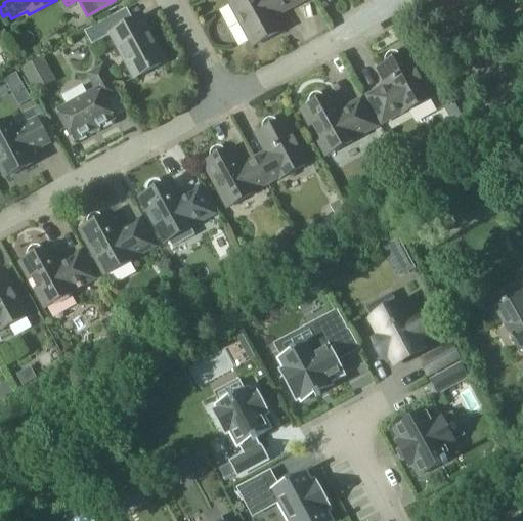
[(280,12),(304,0),(227,0),(252,45),(280,30),(272,13),(279,10),(280,12)]
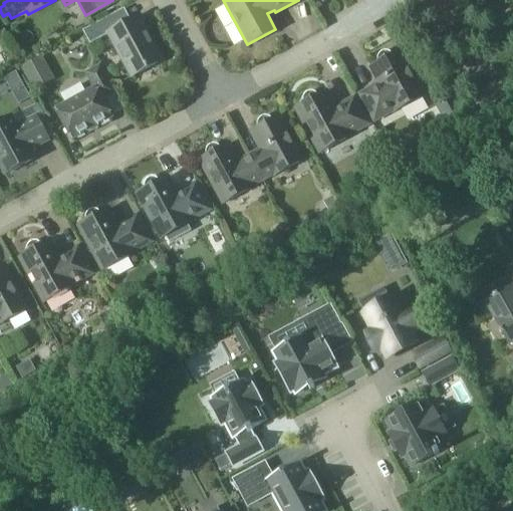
[(160,60),(137,16),(118,26),(111,14),(87,27),(94,40),(108,33),(132,75),(160,60)]
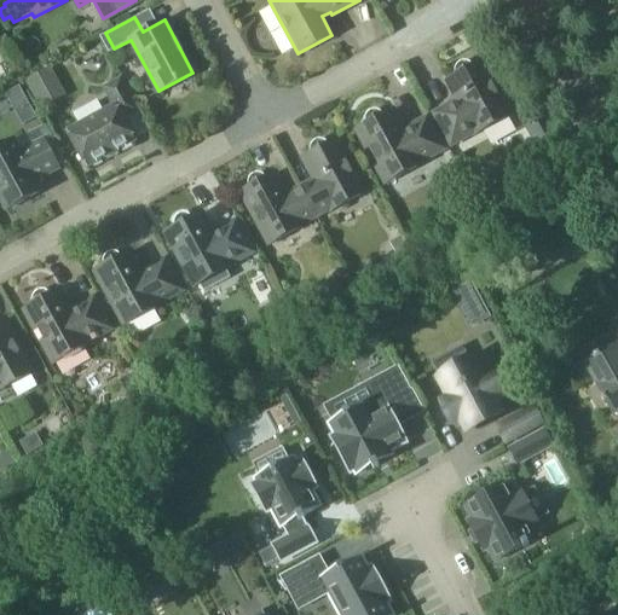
[(481,63),(481,62),(472,67),(468,63),(463,62),(458,63),(455,67),(454,71),(455,76),(445,81),(446,82),(448,81),(457,100),(433,114),(450,144),(474,131),(474,132),(473,133),(474,134),(509,115),(509,114),(508,114),(480,64),(481,63)]
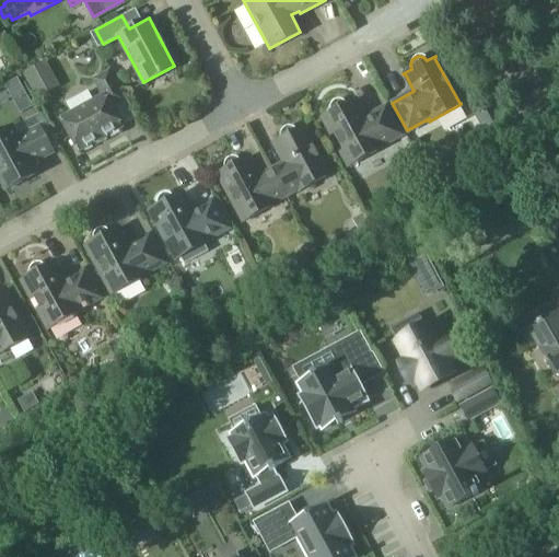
[(22,71),(36,96),(59,84),(45,58),(22,71)]
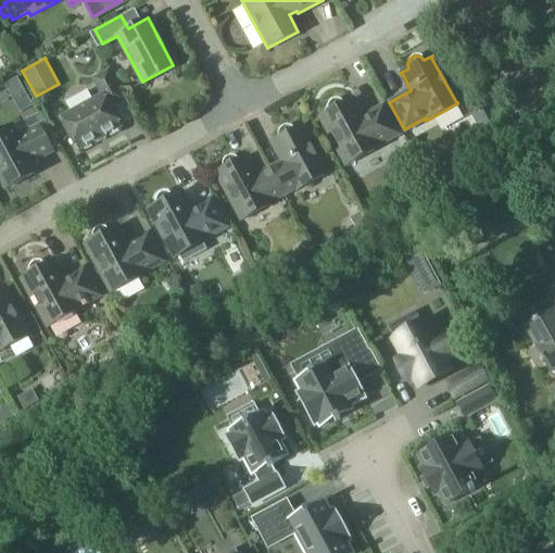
[(60,117),(76,149),(120,125),(109,105),(123,99),(106,70),(92,78),(101,96),(60,117)]
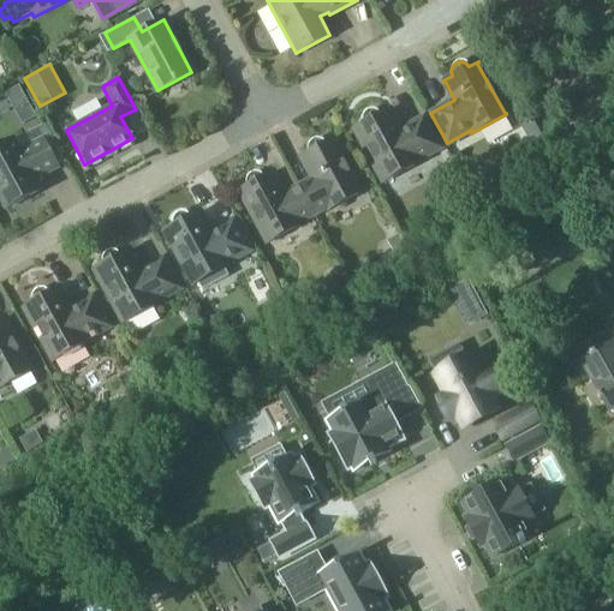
[(22,123),(36,114),(29,103),(16,111),(22,123)]
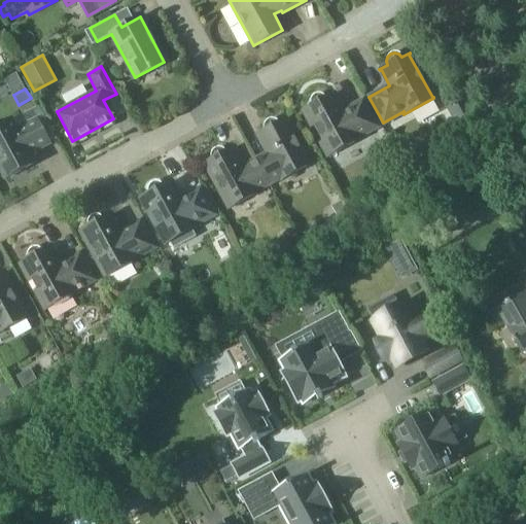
[(455,97),(445,102),(464,138),(470,135),(482,129),(462,93),(455,97)]
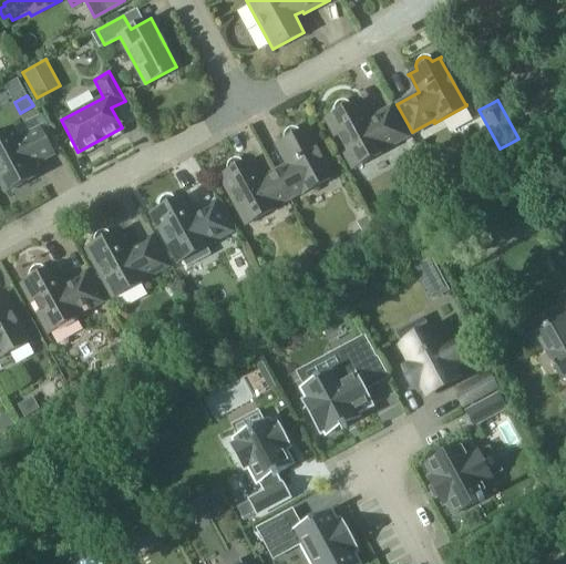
[(352,167),(384,150),(384,149),(382,150),(382,149),(404,136),(389,109),(367,121),(358,103),(359,102),(358,101),(350,105),(347,102),(342,101),(338,102),(335,105),(332,110),(333,114),(326,119),(326,120),(328,119),(352,165),(351,166),(352,167)]
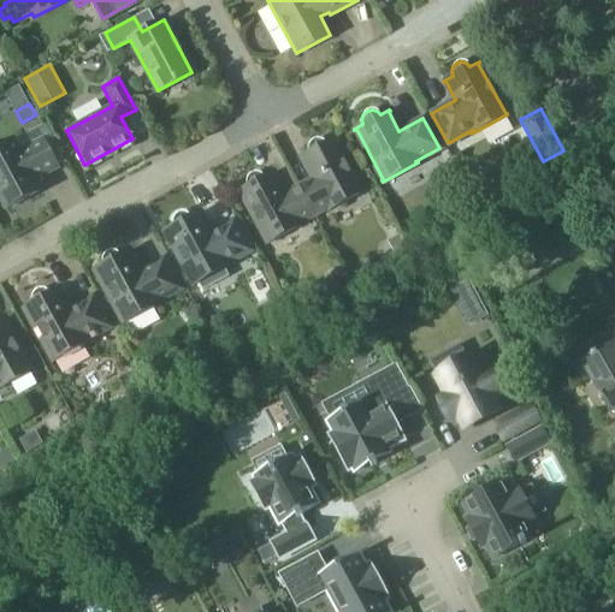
[(0,197),(5,208),(40,189),(31,173),(37,170),(41,176),(57,166),(42,140),(19,152),(12,138),(0,144),(0,197)]
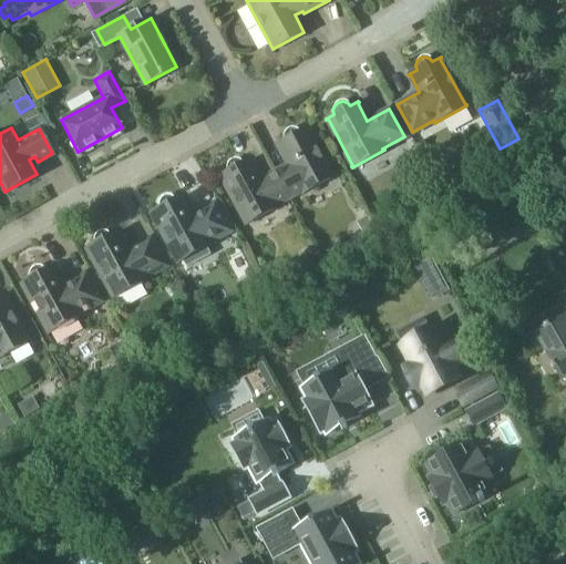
[(274,172),(288,197),(301,191),(302,193),(332,176),(331,175),(330,176),(306,131),(307,130),(307,129),(299,132),(297,129),(291,127),(287,129),(284,132),(283,136),(284,141),(276,145),(277,146),(278,145),(286,160),(289,161),(288,164),(274,172)]
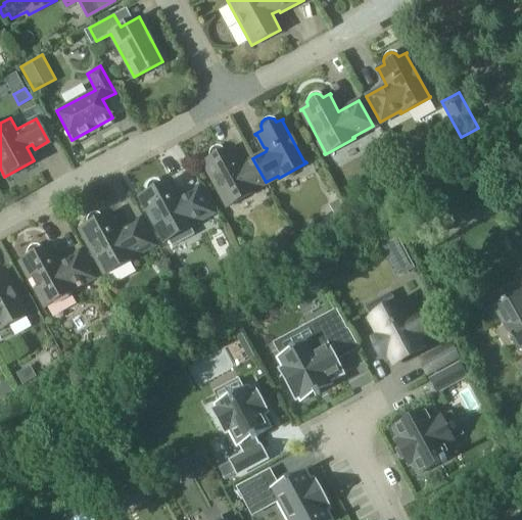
[(266,182),(252,158),(240,166),(236,164),(237,161),(230,149),(231,148),(231,147),(224,150),(221,147),(217,146),(212,147),(209,150),(208,154),(209,158),(202,162),(203,163),(204,162),(227,204),(226,205),(226,206),(254,191),(252,189),(266,182)]
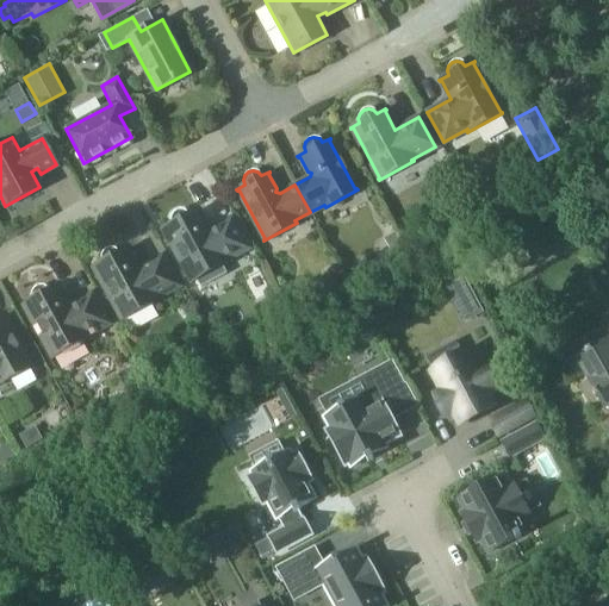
[(171,224),(162,229),(163,230),(165,230),(192,280),(190,280),(191,281),(196,279),(199,287),(225,273),(222,264),(225,262),(225,261),(224,262),(223,261),(247,248),(230,218),(206,231),(197,212),(198,211),(197,210),(188,214),(185,211),(180,210),(175,211),(172,214),(169,219),(171,224)]
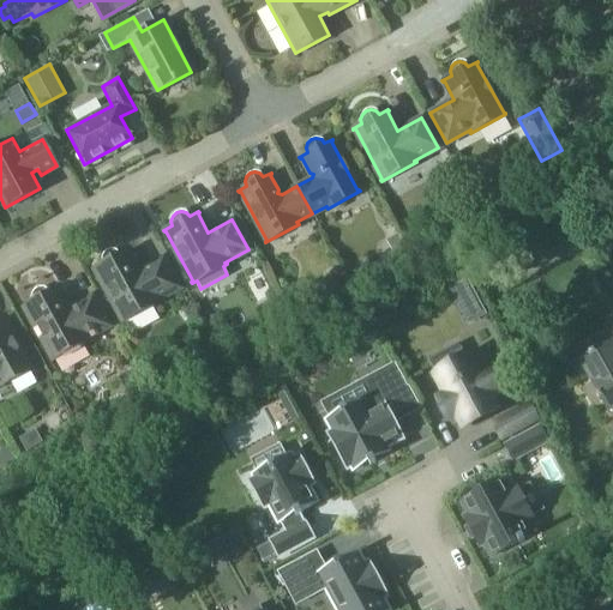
[(396,249),(401,243),(397,235),(389,235),(384,242),(389,249),(396,249)]
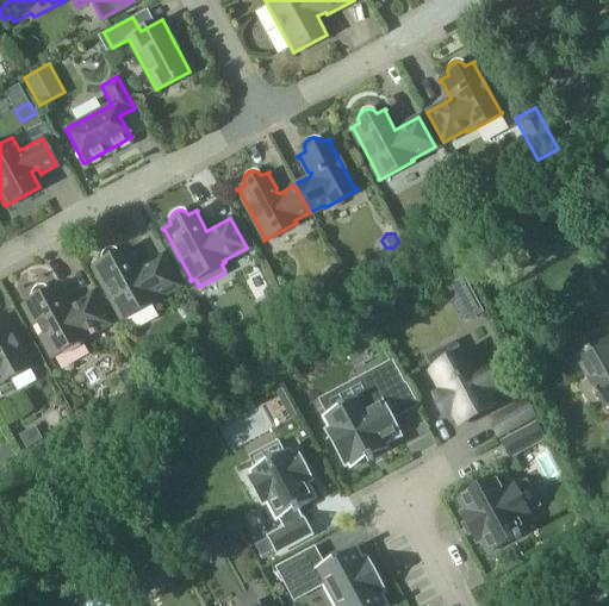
[(161,256),(137,268),(126,250),(129,249),(128,248),(118,252),(115,249),(110,248),(105,249),(101,252),(100,257),(101,262),(92,267),(93,268),(94,267),(122,317),(120,318),(122,319),(156,300),(155,299),(154,300),(154,299),(178,286),(161,256)]
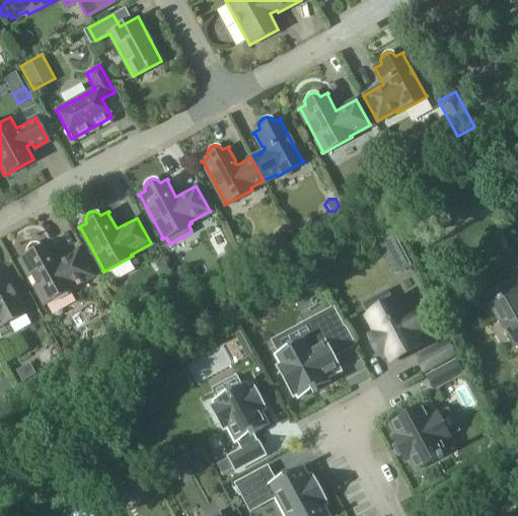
[(288,236),(292,230),(289,224),(282,223),(278,229),(281,235),(288,236)]
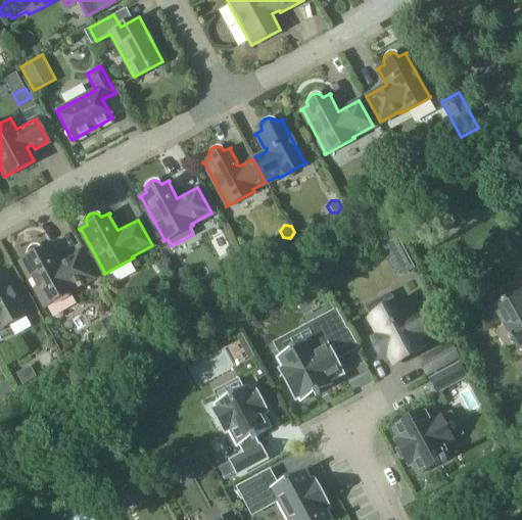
[(383,244),(399,274),(413,267),(396,237),(396,236),(383,244)]
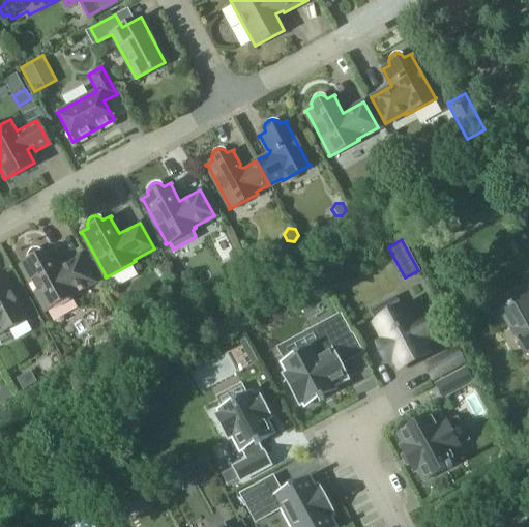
[(27,261),(20,265),(21,266),(22,265),(46,309),(45,310),(45,311),(75,294),(75,293),(74,293),(72,292),(93,281),(80,255),(58,266),(50,250),(51,250),(50,249),(42,253),(39,250),(35,247),(31,249),(28,252),(26,256),(27,261)]
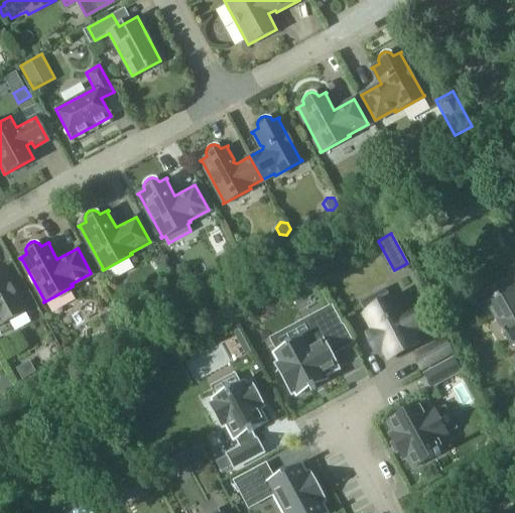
[(0,323),(25,310),(25,309),(24,309),(1,269),(3,268),(2,267),(0,268),(0,323)]
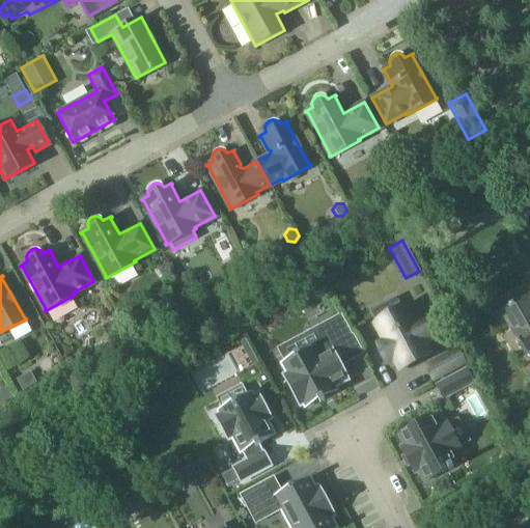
[(184,289),(189,298),(190,299),(196,296),(203,292),(198,281),(184,289)]
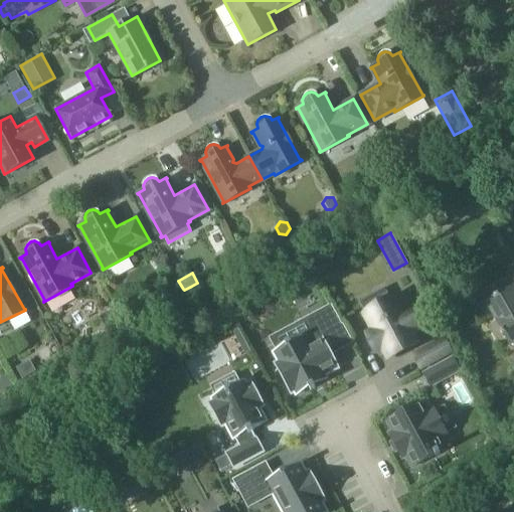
[(486,302),(496,321),(489,325),(494,335),(500,332),(501,334),(503,334),(509,344),(513,340),(513,289),(512,287),(498,295),(497,294),(493,296),(494,297),(486,302)]
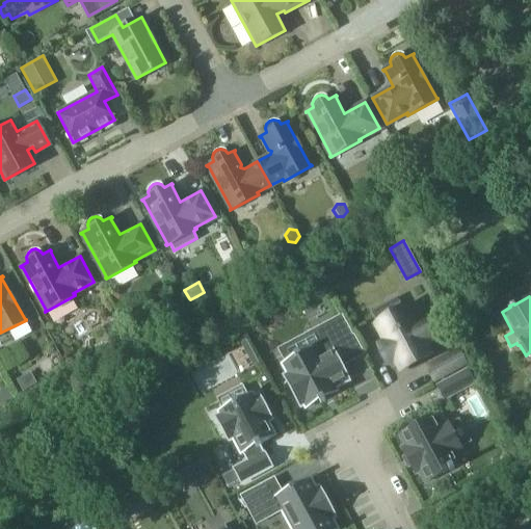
[(385,340),(378,342),(389,361),(394,358),(400,369),(430,352),(424,341),(430,338),(421,320),(415,323),(405,307),(403,308),(377,321),(375,323),(385,340)]
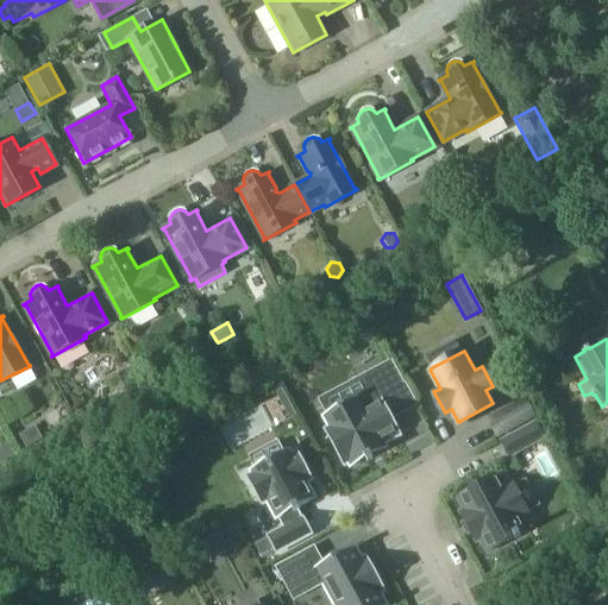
[(348,459),(350,464),(355,461),(352,457),(362,452),(367,459),(371,457),(368,448),(377,443),(380,448),(384,446),(382,441),(397,432),(390,418),(392,417),(388,411),(387,413),(378,397),(403,384),(390,358),(363,372),(374,391),(359,399),(357,396),(351,399),(353,403),(345,407),(342,401),(336,404),(339,410),(331,414),(330,411),(324,415),(330,426),(325,428),(332,442),(334,448),(336,447),(343,461),(348,459)]
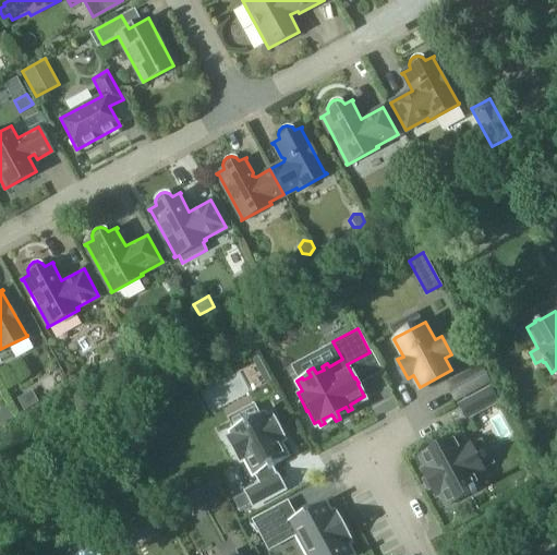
[(252,358),(258,370),(264,366),(257,356),(252,358)]
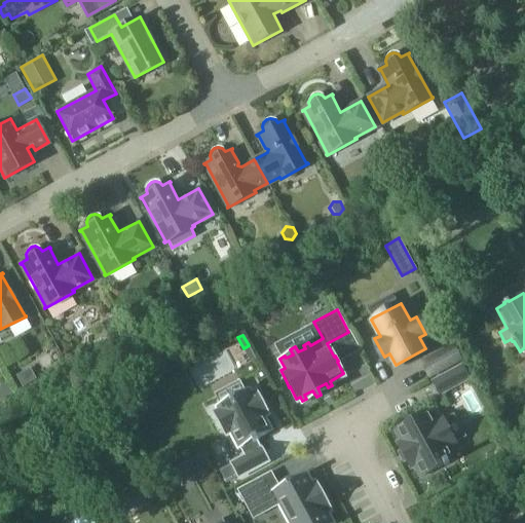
[(451,345),(422,361),(429,374),(458,359),(451,345)]
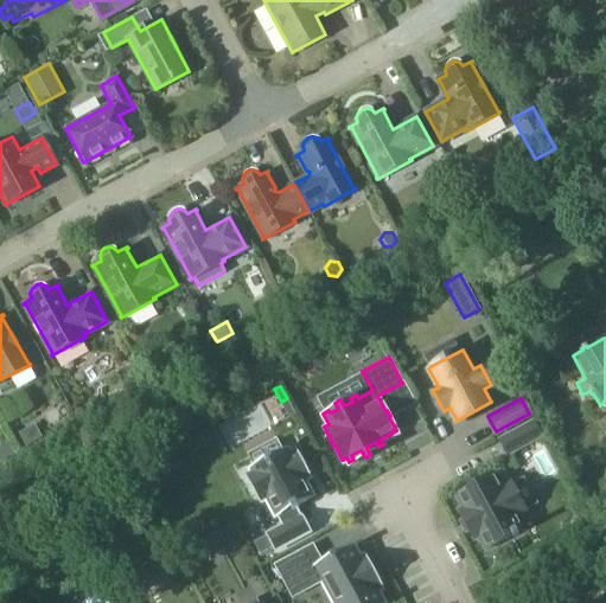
[(19,447),(34,438),(24,418),(8,427),(19,447)]
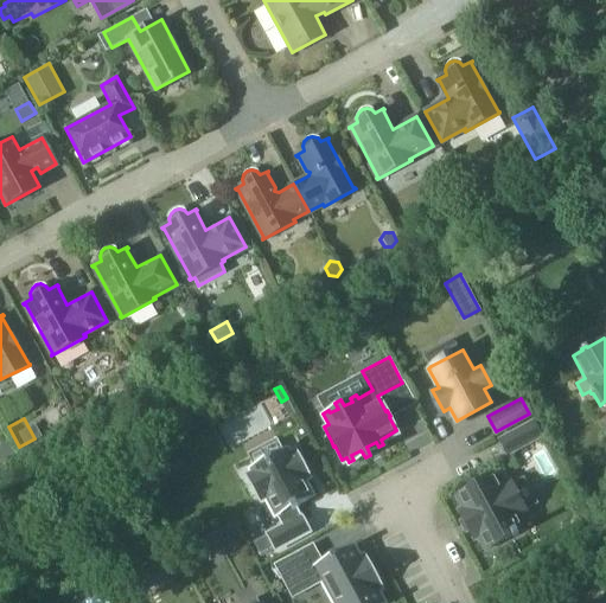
[(533,419),(499,437),(508,453),(541,435),(533,419)]
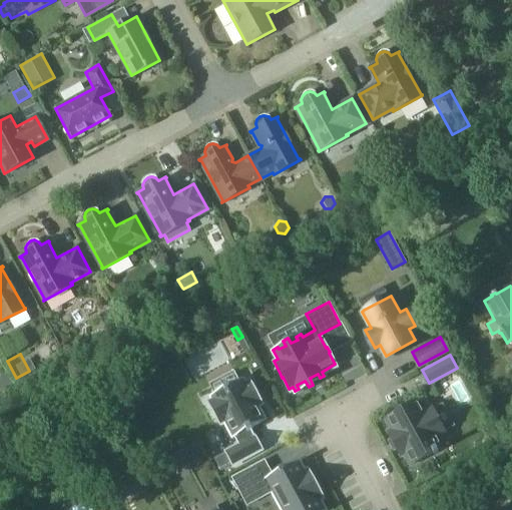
[(250,428),(251,427),(250,426),(264,419),(257,405),(262,402),(249,380),(244,383),(241,378),(238,380),(228,385),(228,384),(223,386),(224,388),(214,393),(211,395),(213,398),(208,401),(219,422),(224,420),(237,444),(225,451),(231,463),(262,448),(250,428)]
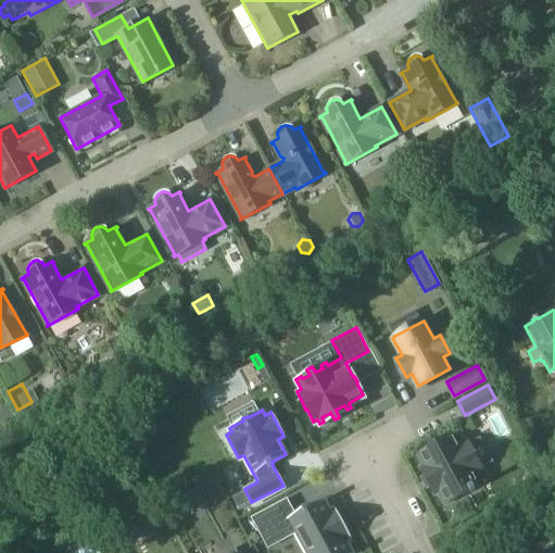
[(478,475),(484,472),(462,429),(418,452),(425,465),(420,467),(433,492),(439,490),(445,502),(469,489),(469,491),(475,488),(474,487),(481,482),(478,475)]
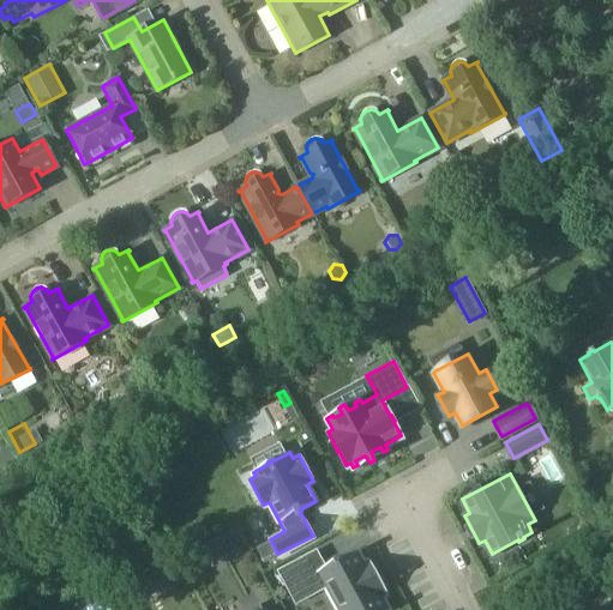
[(226,533),(204,547),(211,561),(234,549),(245,543),(236,529),(226,533)]
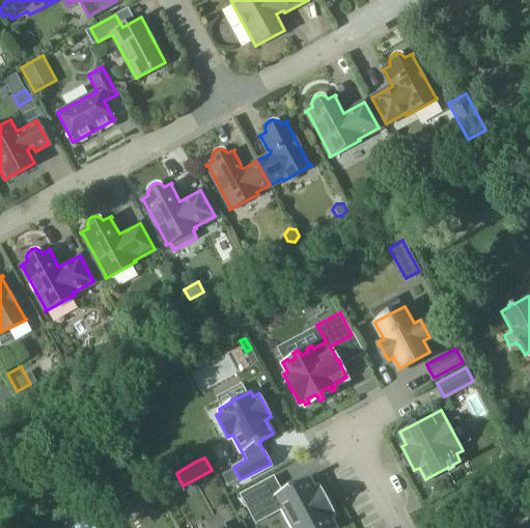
[(329,516),(334,513),(318,484),(314,488),(308,476),(294,484),(294,482),(288,485),(289,487),(282,491),(274,474),(239,493),(246,507),(265,497),(272,509),(280,504),(282,507),(293,527),(334,527),(335,527),(329,516)]
